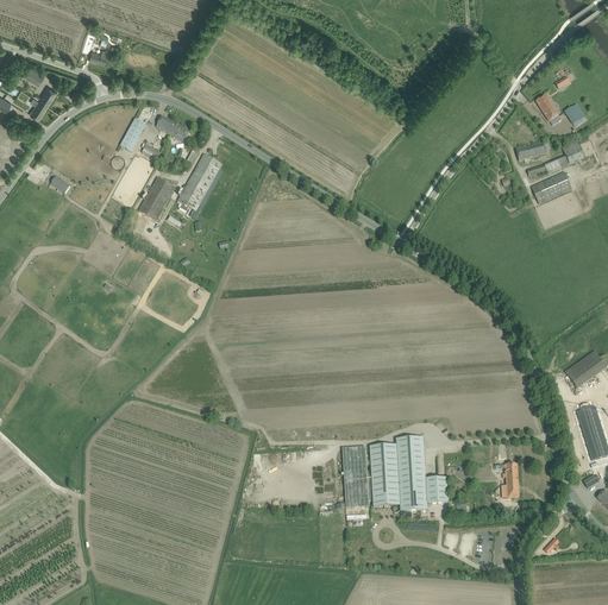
[(105,57),(106,49),(101,48),(100,51),(92,49),(91,52),(88,58),(94,60),(102,62),(102,63),(105,57)]
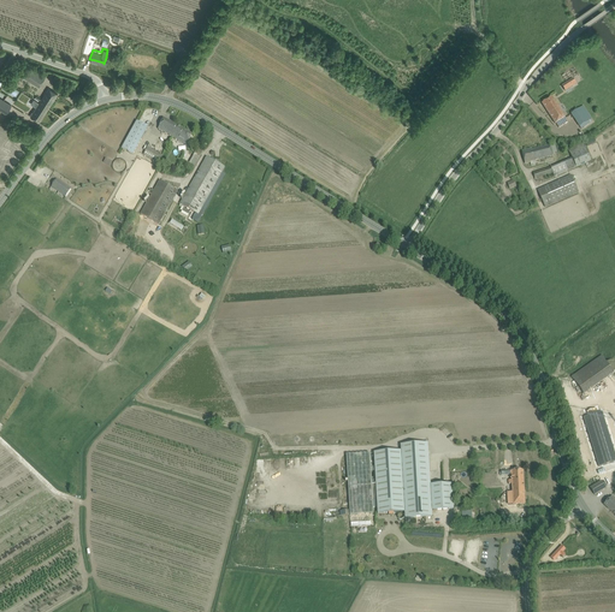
[(21,72),(37,84),(45,73),(27,63),(21,72)]
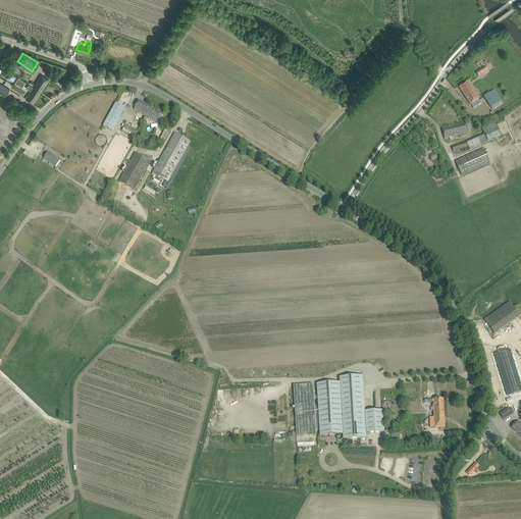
[(33,83),(33,85),(40,90),(48,76),(40,71),(35,82),(33,83)]
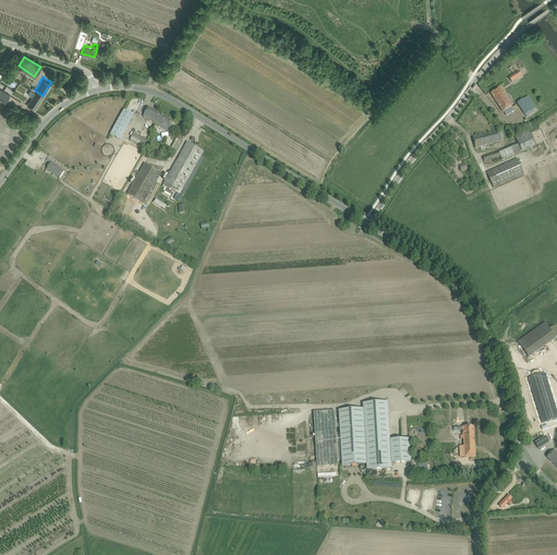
[(489,91),(493,95),(501,109),(503,109),(505,113),(513,108),(510,104),(498,85),(489,91)]
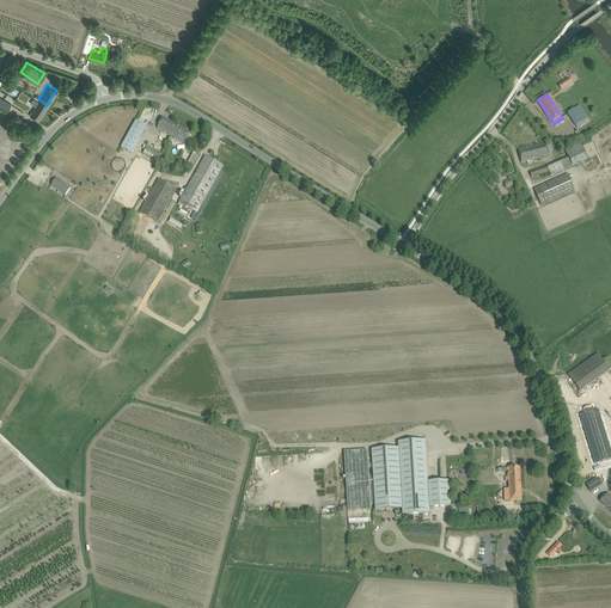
[(0,106),(5,110),(10,102),(0,94),(0,106)]
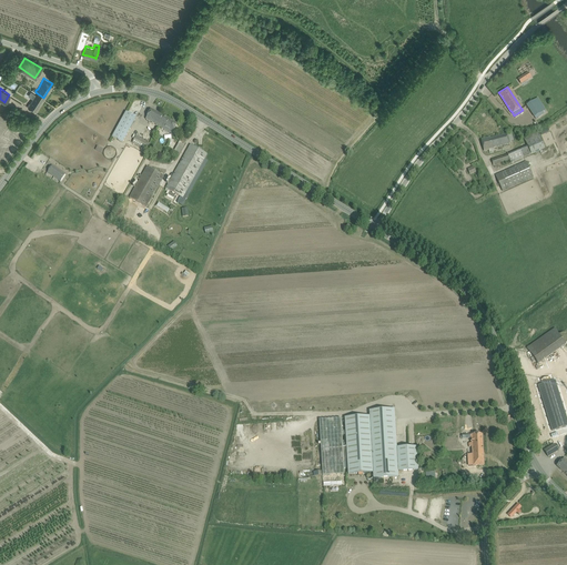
[(32,97),(27,104),(36,110),(43,98),(36,92),(30,89),(27,93),(32,97)]
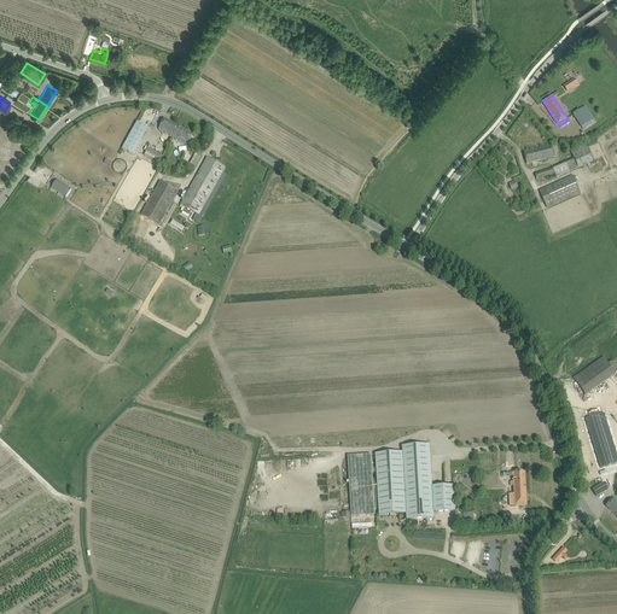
[(583,104),(572,111),(582,127),(594,118),(583,104)]
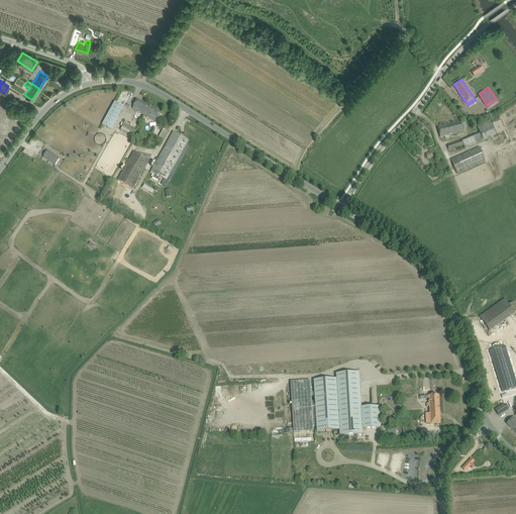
[(158,114),(161,110),(136,97),(131,106),(135,108),(148,115),(149,112),(157,116),(158,114)]
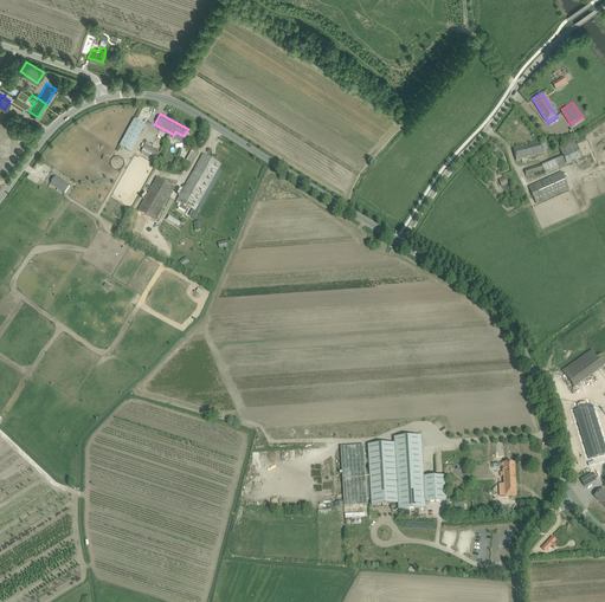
[(129,149),(145,122),(134,116),(118,143),(129,149)]
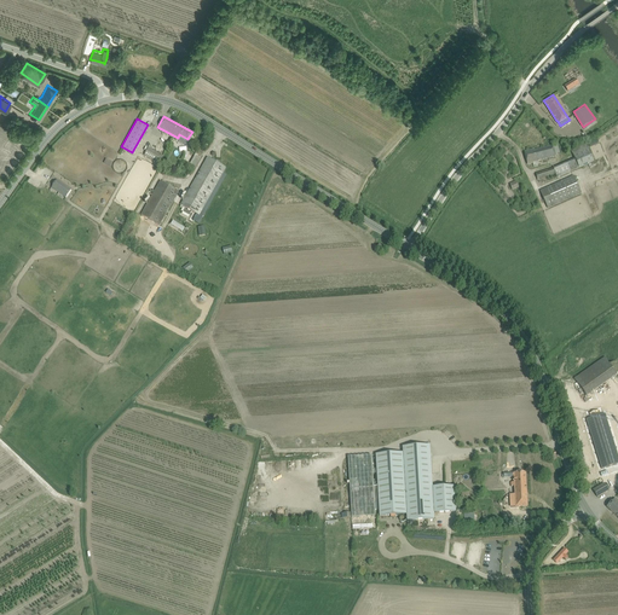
[(555,175),(591,158),(587,146),(585,140),(570,148),(573,156),(553,166),(535,170),(536,177),(554,172),(555,175)]
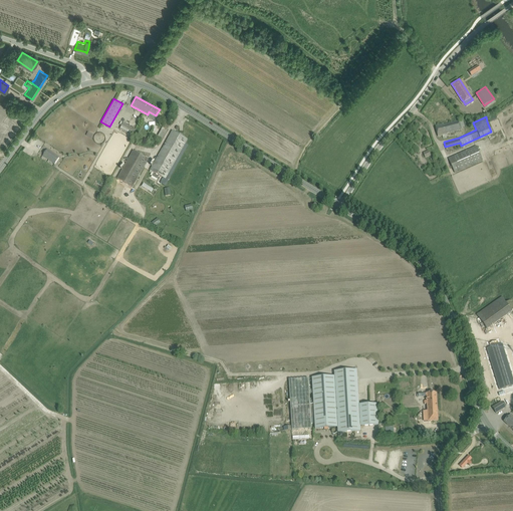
[(460,126),(458,119),(458,118),(443,122),(443,121),(434,123),(436,129),(437,134),(445,132),(445,131),(460,128),(460,126)]
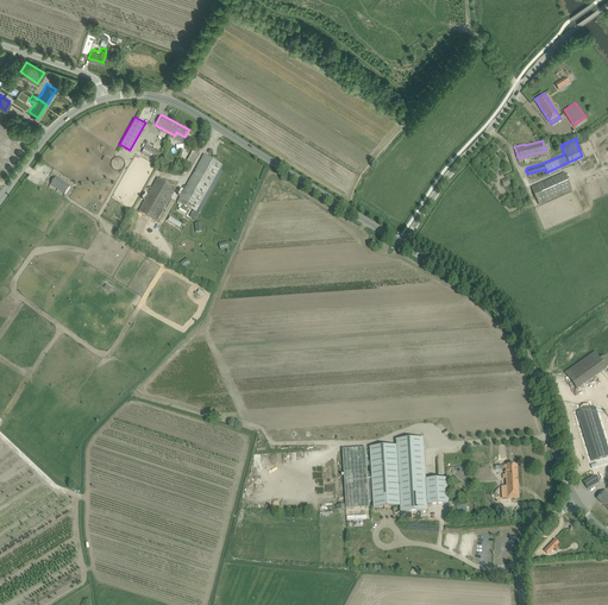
[(198,149),(201,144),(195,142),(190,151),(195,153),(198,149)]
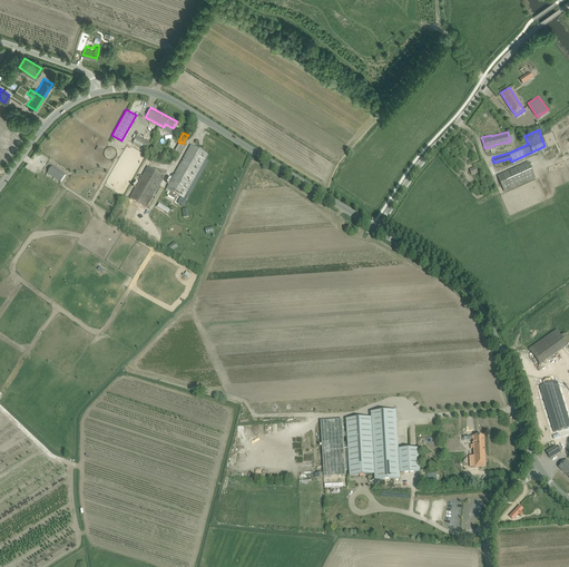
[(131,140),(146,149),(149,142),(135,134),(131,140)]
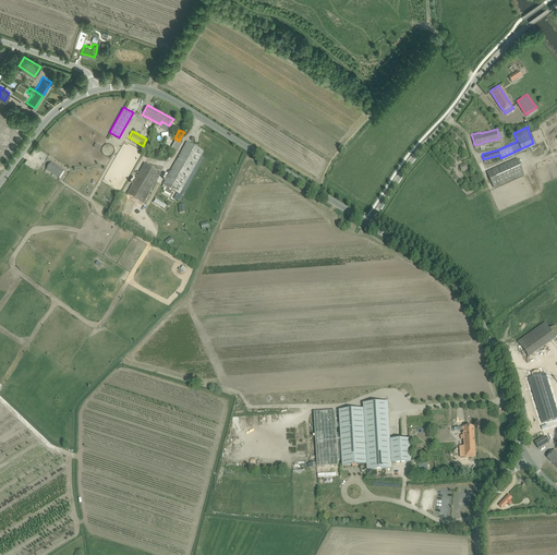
[(162,182),(161,184),(164,185),(164,183),(173,189),(170,194),(178,198),(203,154),(201,153),(203,148),(198,146),(197,146),(186,140),(183,144),(161,182),(162,182)]
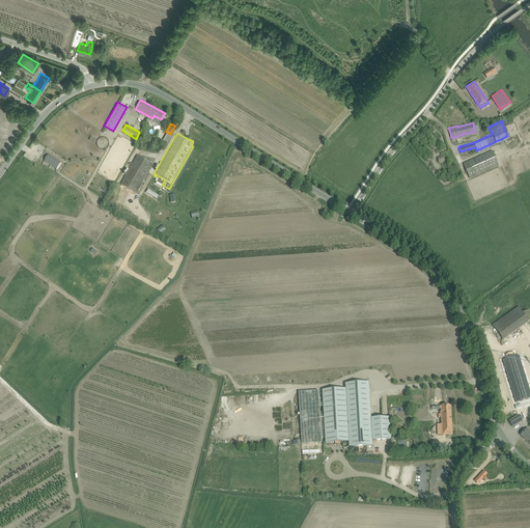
[(462,161),(469,175),(497,163),(491,148),(462,161)]
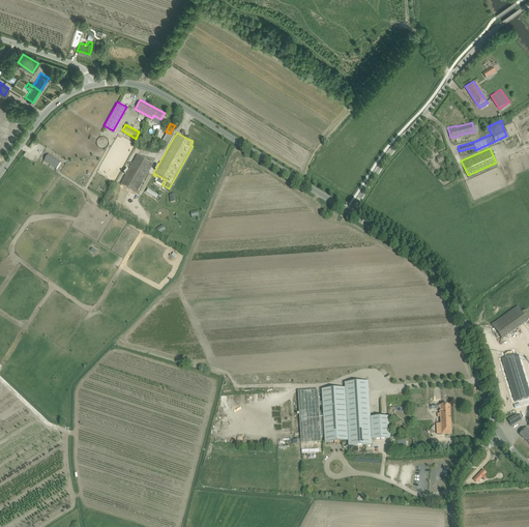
[(56,167),(56,166),(60,160),(48,151),(43,158),(56,167)]
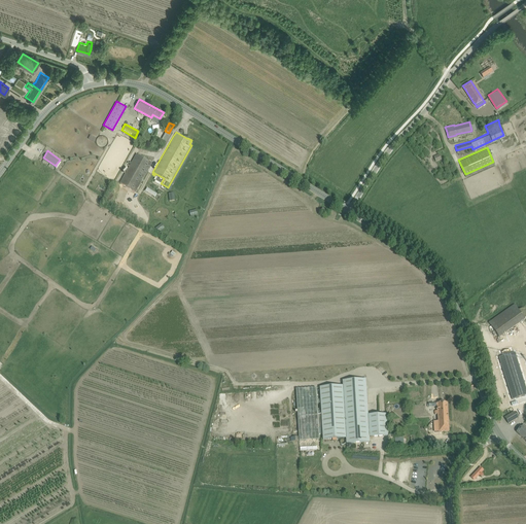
[(144,173),(151,161),(136,151),(119,180),(135,189),(137,185),(144,173)]
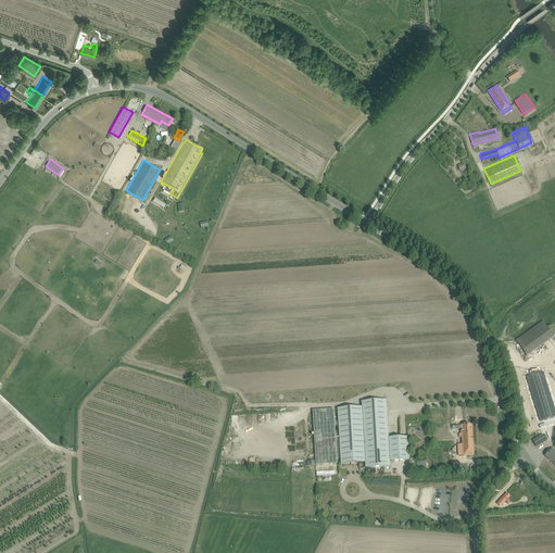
[(544,317),(516,336),(527,352),(554,334),(554,317),(547,323),(544,317)]
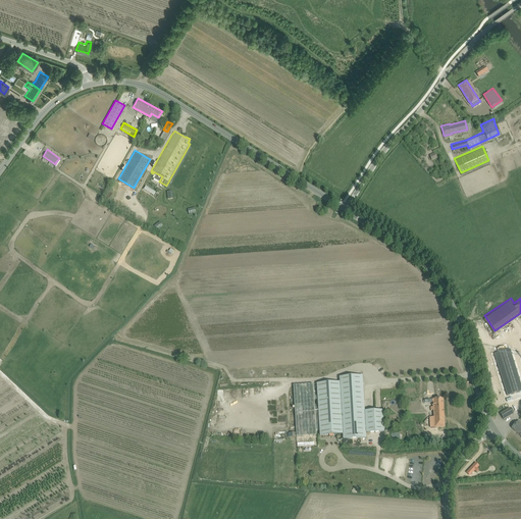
[(503,333),(506,340),(512,336),(509,330),(503,333)]
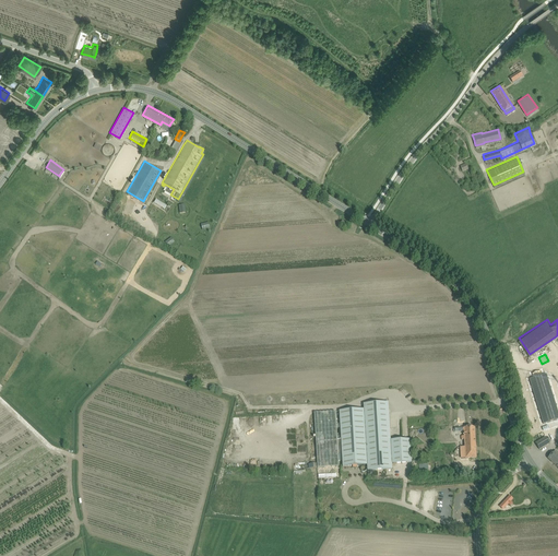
[(532,375),(529,377),(542,421),(557,415),(557,412),(545,371),(541,373),(539,368),(531,370),(532,375)]
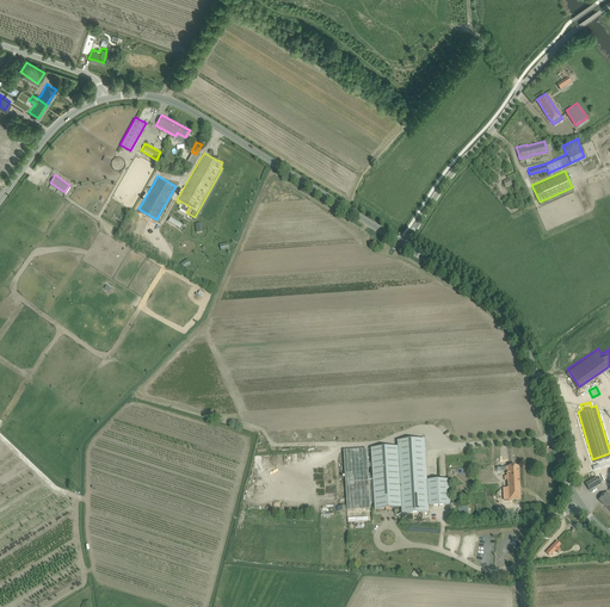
[(369,445),(370,458),(370,459),(367,459),(365,446),(343,447),(346,507),(369,506),(369,500),(373,500),(373,507),(384,506),(384,508),(389,507),(389,506),(400,505),(400,511),(421,509),(427,508),(427,502),(448,501),(449,501),(447,477),(441,477),(425,478),(423,437),(396,438),(396,444),(369,445)]
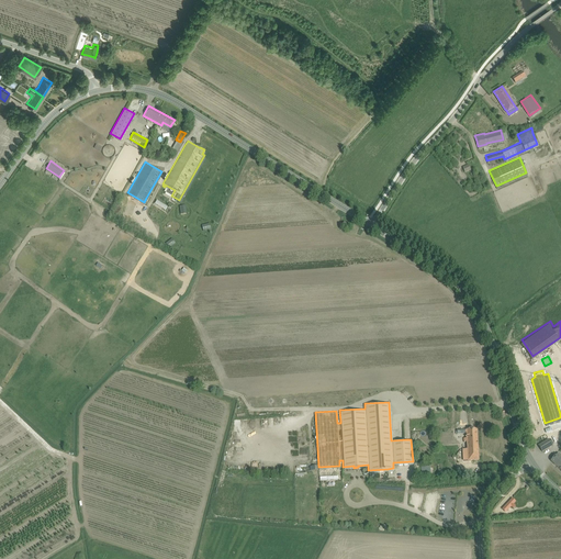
[(264,425),(268,425),(268,416),(253,416),(253,426),(253,429),(264,429),(264,425)]
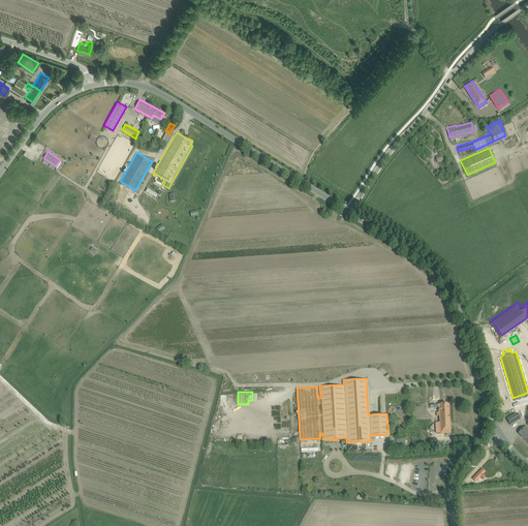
[(438,413),(439,431),(449,430),(447,401),(438,402),(438,401),(429,402),(430,405),(438,405),(438,409),(435,410),(436,413),(438,413)]
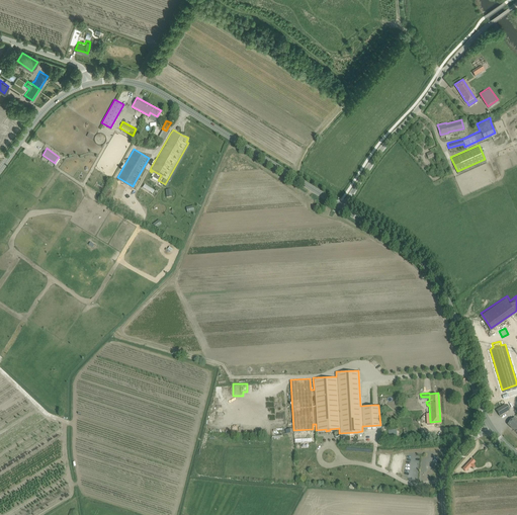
[(508,408),(505,402),(496,408),(499,414),(508,408)]
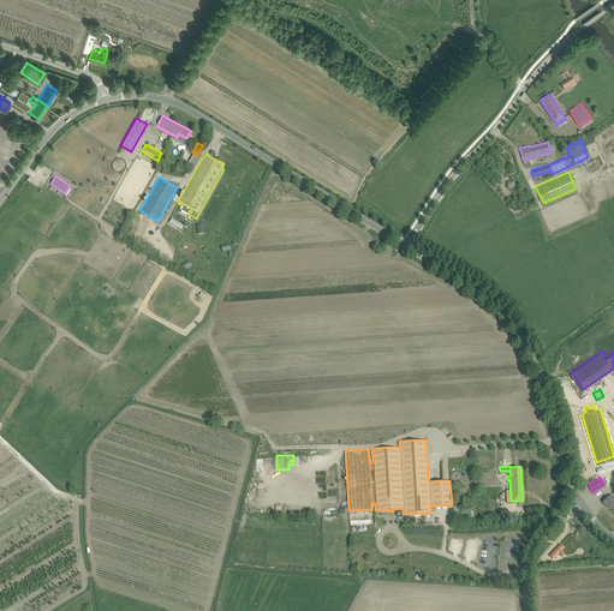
[(613,511),(613,495),(609,492),(601,501),(613,511)]
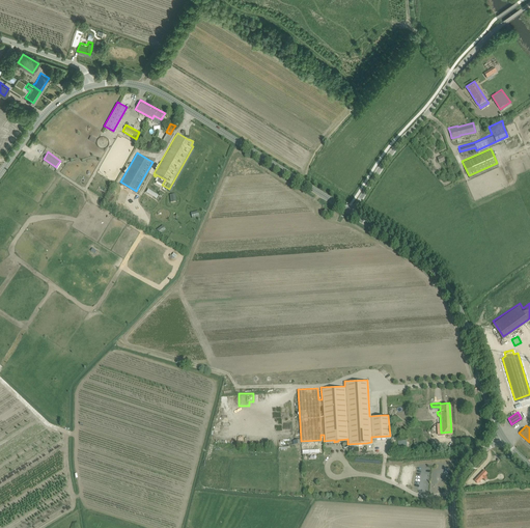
[(482,468),(475,476),(478,479),(482,476),(483,477),(486,475),(484,473),(486,471),(482,468)]
